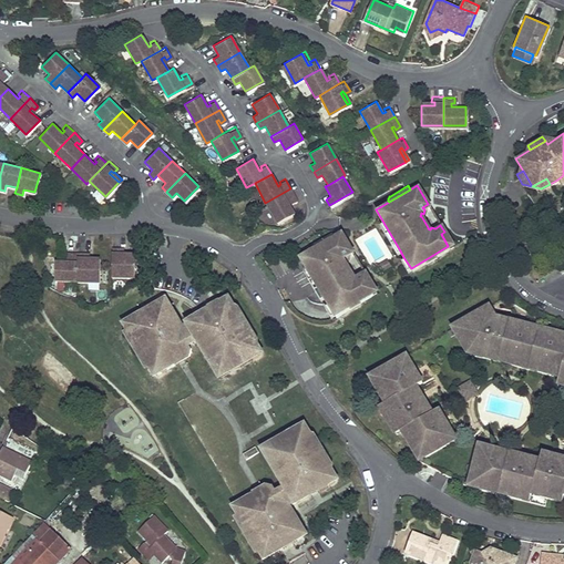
[(290,188),(265,203),(276,222),(293,213),(286,201),(289,198),(290,202),(296,198),(290,188)]
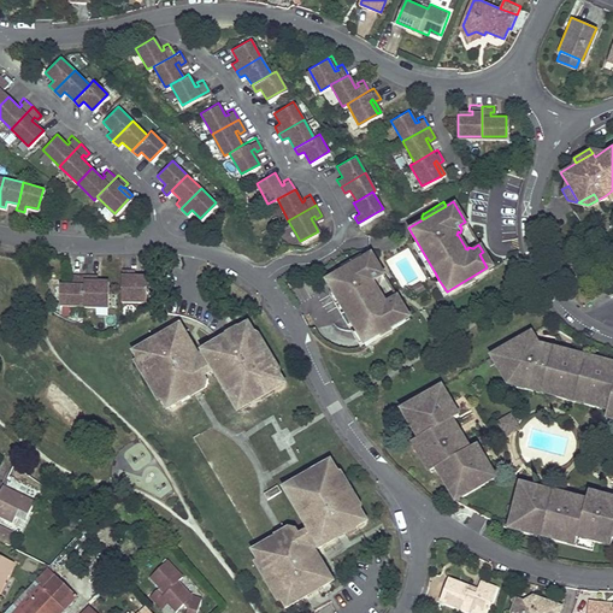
[(430,275),(435,272),(416,240),(411,242),(430,275)]
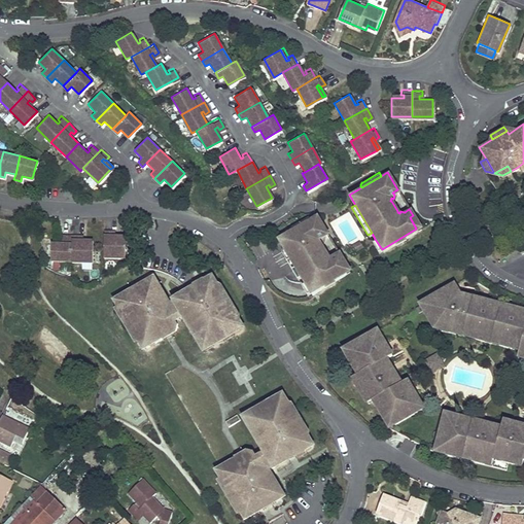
[(310,291),(345,271),(339,260),(342,258),(338,251),(333,254),(329,253),(328,255),(325,255),(326,253),(320,243),(319,243),(319,240),(321,241),(322,237),(321,235),(326,232),(316,214),(304,213),(274,232),(282,246),(301,275),(304,281),(310,291)]
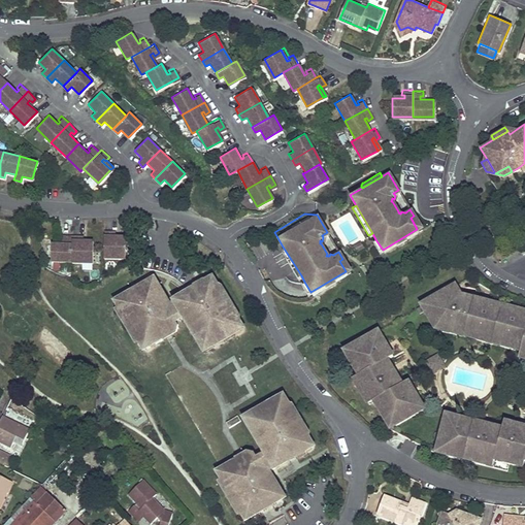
[(417,229),(421,227),(414,216),(411,218),(417,229)]
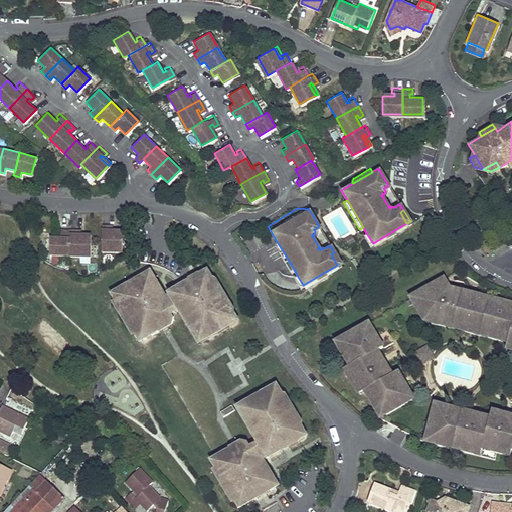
[(100,223),(100,249),(120,250),(121,232),(108,231),(108,228),(111,228),(111,223),(100,223)]
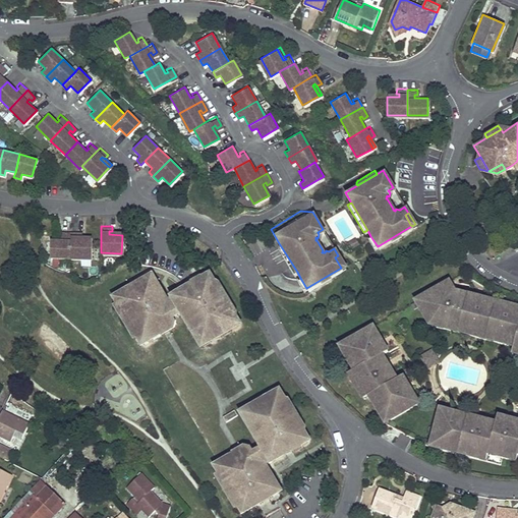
[(49,256),(69,256),(69,230),(59,230),(59,236),(62,236),(62,239),(49,238),(49,256)]
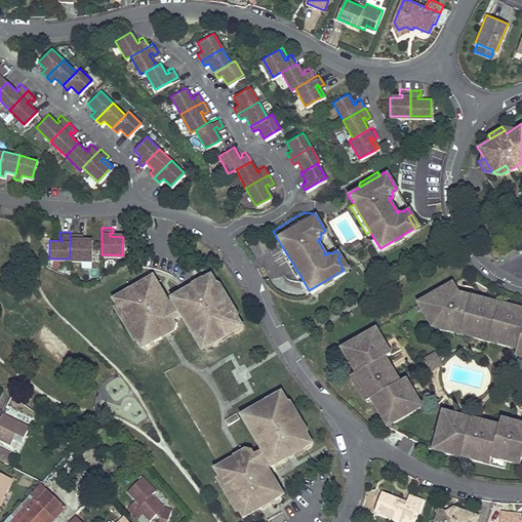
[(70,258),(70,259),(90,259),(91,241),(78,241),(78,238),(81,238),(81,237),(81,232),(70,232),(70,258)]
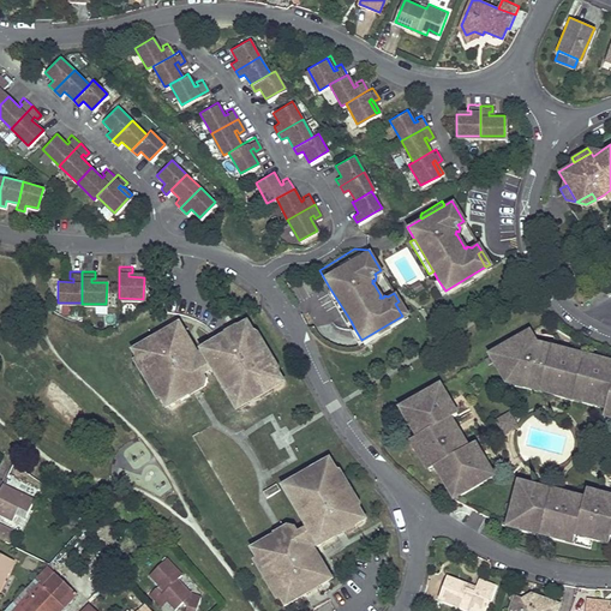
[(411,291),(421,285),(418,279),(407,285),(411,291)]
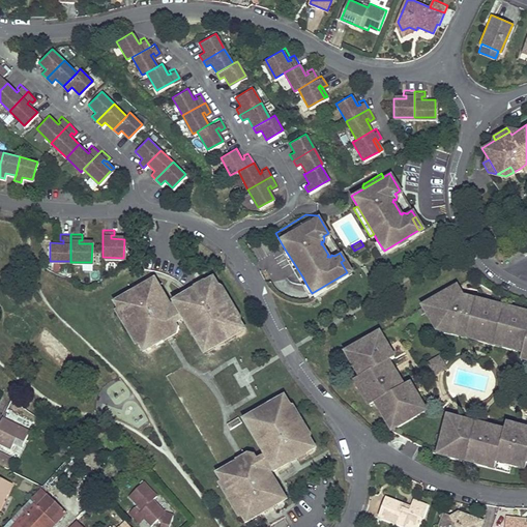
[(380,253),(384,251),(377,240),(374,242),(380,253)]
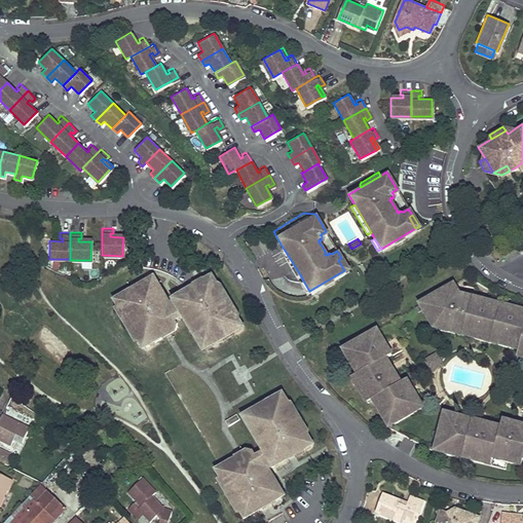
[(296,276),(300,274),(282,246),(281,247),(281,248),(279,249),(281,250),(281,251),(296,276)]
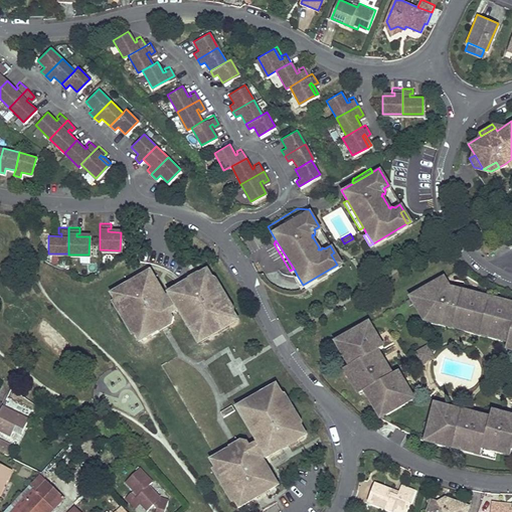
[(337,265),(340,263),(334,252),(331,254),(337,265)]
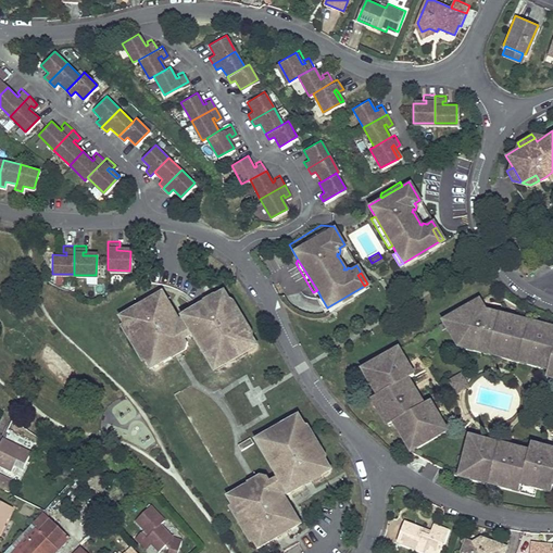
[(139,303),(121,314),(124,321),(129,328),(128,332),(137,347),(141,349),(146,356),(150,364),(172,353),(170,350),(181,343),(186,341),(181,335),(188,331),(196,332),(199,338),(197,339),(206,353),(208,353),(211,360),(218,360),(227,354),(227,353),(233,350),(234,351),(240,348),(246,349),(252,344),(247,337),(243,330),(246,328),(241,321),(235,310),(229,301),(226,302),(223,296),(218,290),(212,294),(211,299),(204,302),(206,306),(201,309),(197,309),(188,314),(185,316),(183,313),(177,317),(168,303),(165,305),(158,292),(150,297),(149,301),(151,305),(142,310),(139,303)]
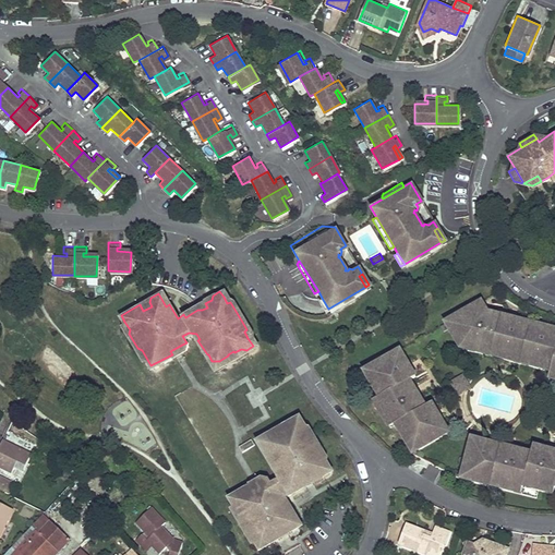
[(212,300),(213,296),(212,293),(202,299),(205,303),(212,300)]
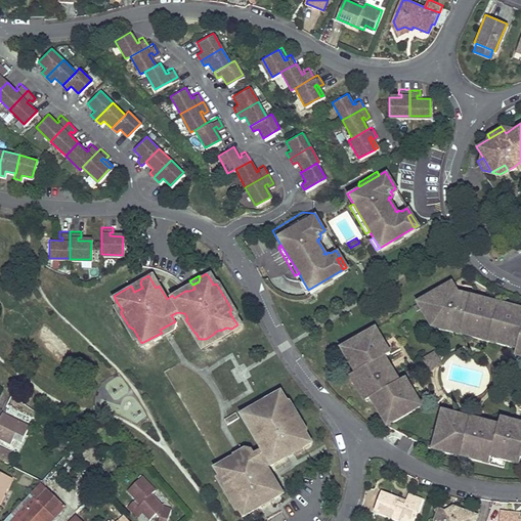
[(216,284),(221,292),(224,290),(218,281),(210,278),(213,285),(216,284)]
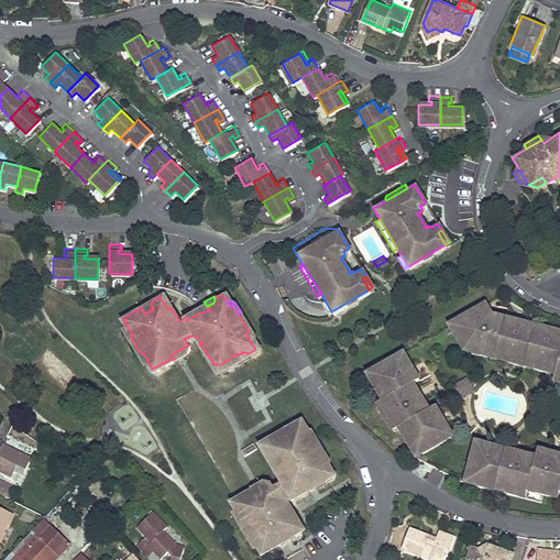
[(152,300),(141,307),(144,314),(153,309),(151,305),(152,300)]
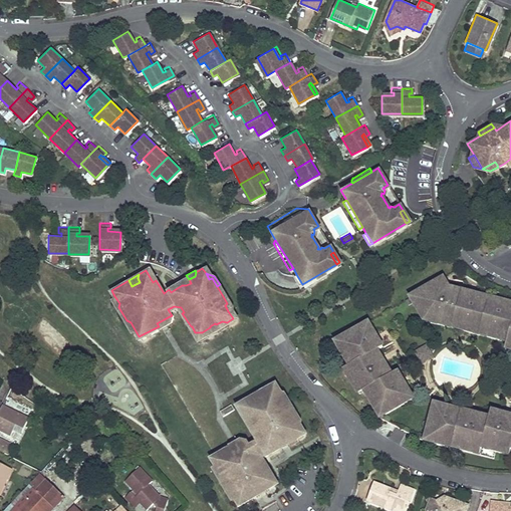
[(299,286),(302,284),(296,274),(293,276),(299,286)]
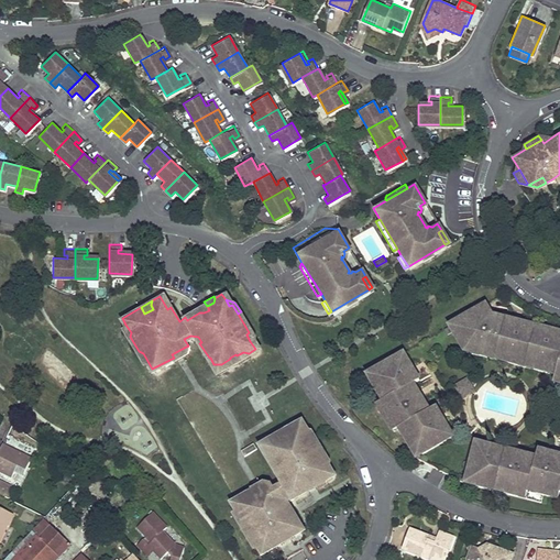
[(209,310),(207,306),(204,302),(197,309),(199,313),(204,313),(209,310)]
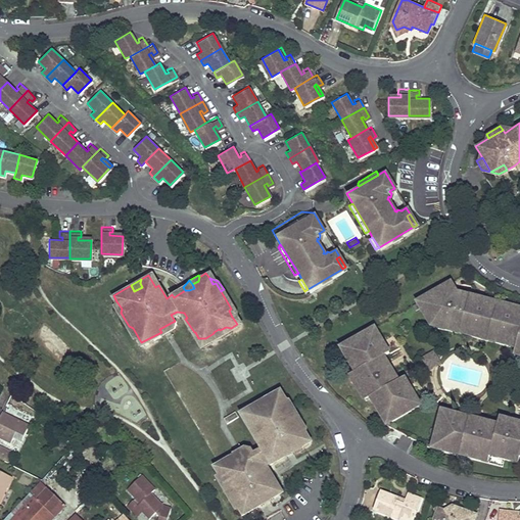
[(448,280),(439,285),(455,289),(448,280)]
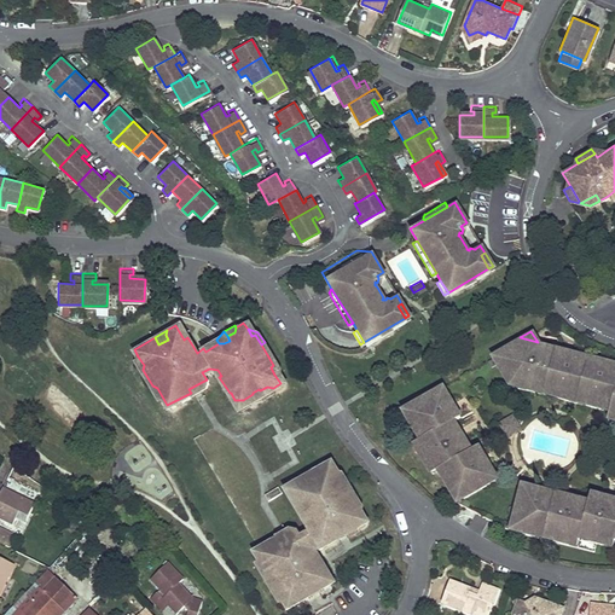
[(543,384),(552,346),(538,342),(520,337),(491,354),(503,375),(527,381),(526,388),(532,389),(533,388),(534,382),(543,384)]
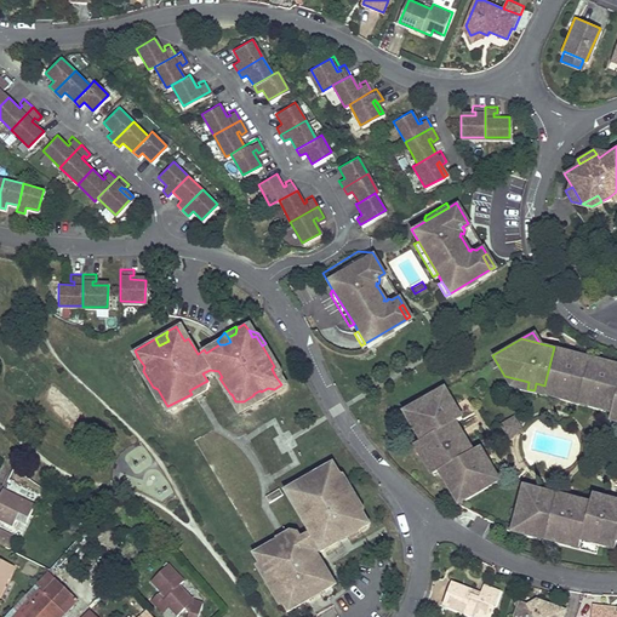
[(217,341),(207,346),(210,350),(220,344),(217,341)]
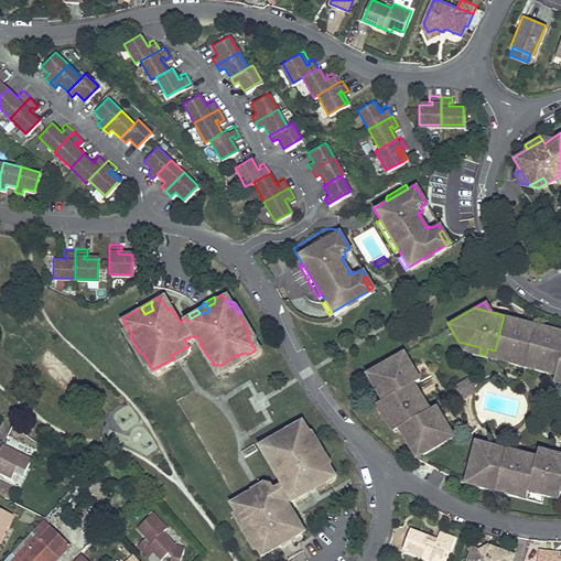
[(526,358),(535,323),(504,315),(495,351),(504,353),(503,358),(502,359),(516,363),(516,362),(517,356),(526,358)]
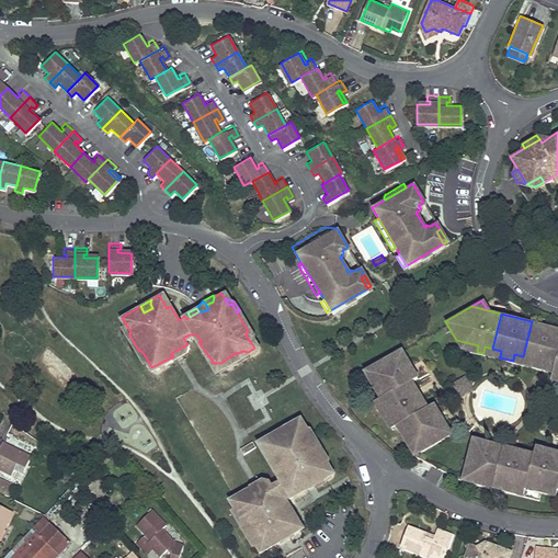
[(557,343),(557,328),(532,321),(523,356),(532,359),(530,364),(530,365),(543,368),(544,367),(545,362),(553,364),(557,343)]
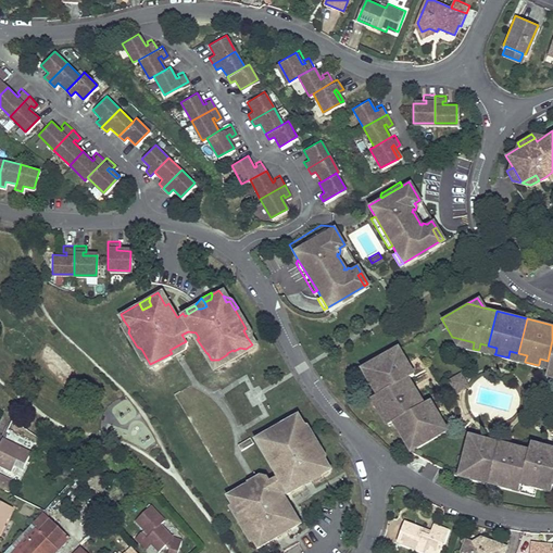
[(129,328),(124,321),(120,323),(141,359),(146,356),(141,349),(137,347),(128,332),(129,328)]
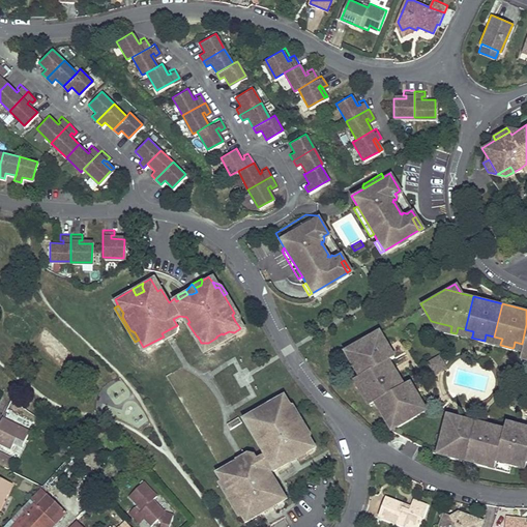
[(450,332),(451,326),(431,321),(435,328),(450,332)]
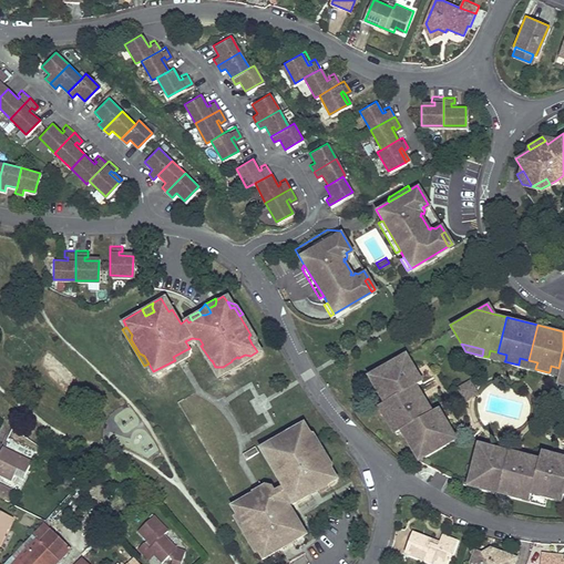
[(173,357),(175,360),(187,354),(185,350),(173,357)]
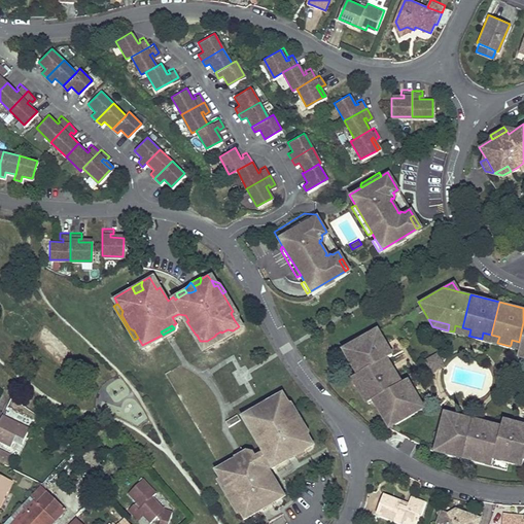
[(385,356),(390,353),(376,327),(347,345),(351,351),(346,354),(345,355),(352,367),(353,365),(358,362),(361,370),(385,356)]
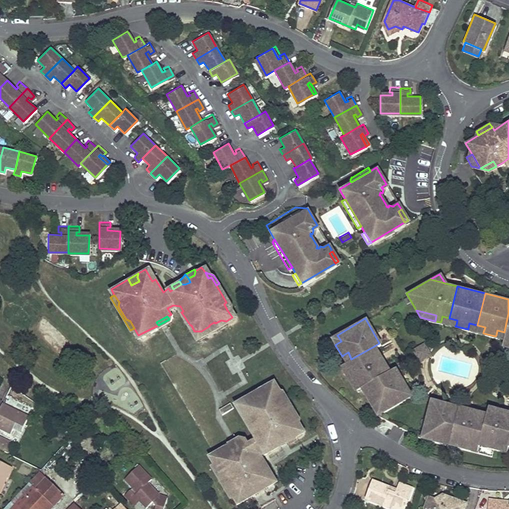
[(215,329),(226,322),(226,321),(221,320),(215,323),(214,322),(209,325),(209,326),(201,331),(194,331),(192,331),(196,338),(215,329)]
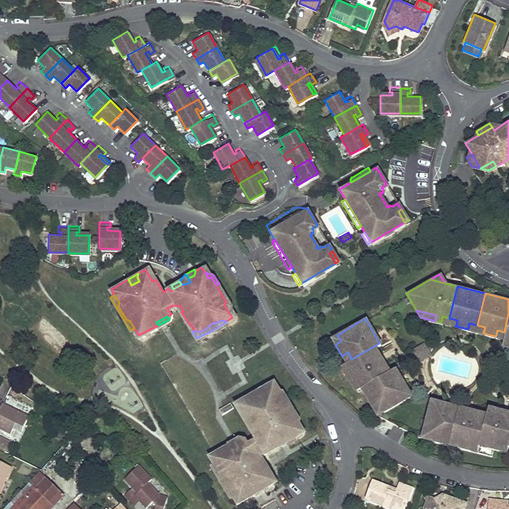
[(341,341),(337,335),(332,337),(336,344),(341,341)]
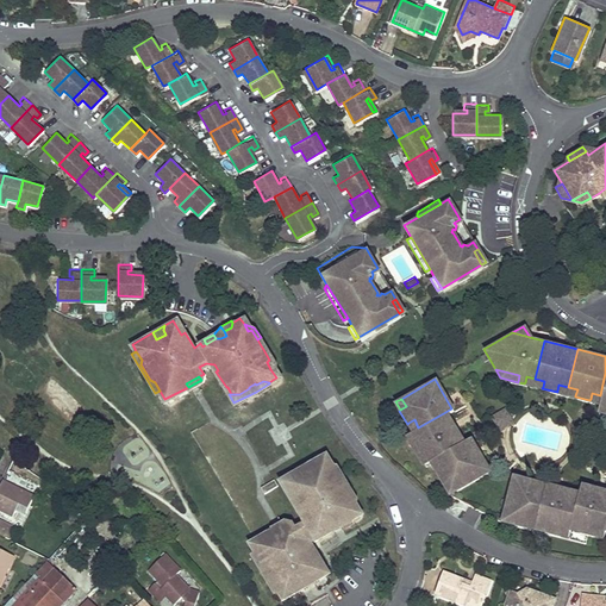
[(501,417),(507,413),(503,406),(491,414),(499,428),(506,423),(501,417)]
